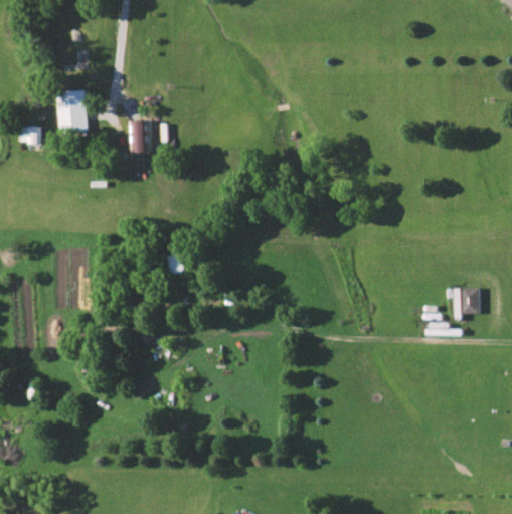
[(57,133),(87,132),(84,90),(56,91),(57,133)]
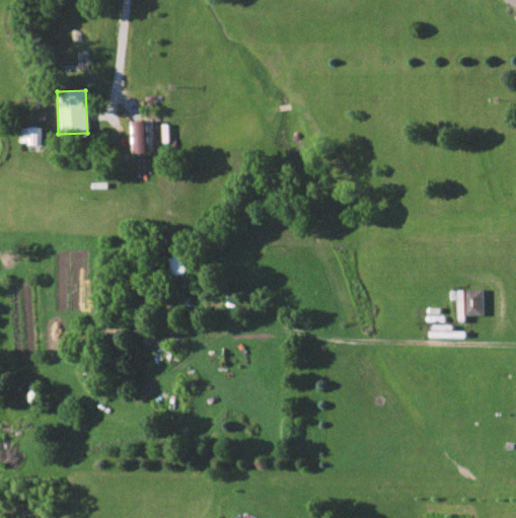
[(151,121),(129,122),(131,154),(152,153),(151,121)]
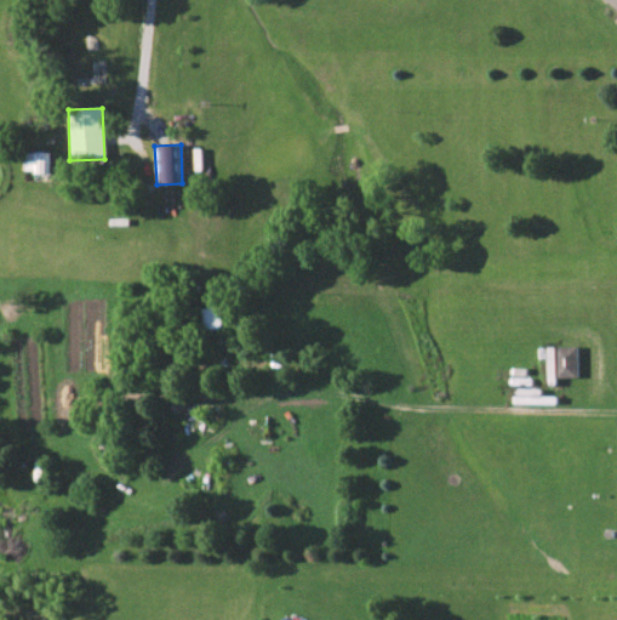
[(46,172),(47,153),(22,153),(22,172),(46,172)]
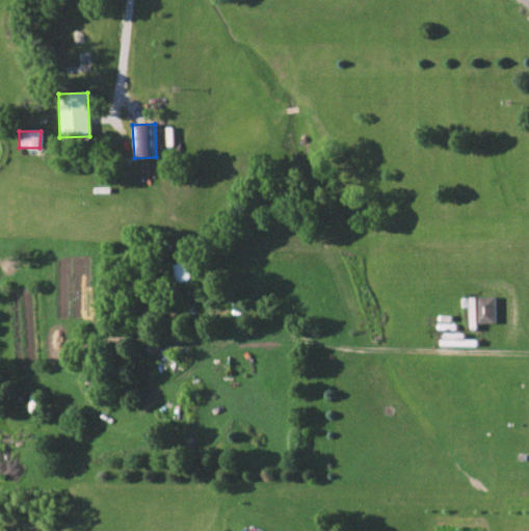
[(189,264),(169,265),(170,283),(190,282),(189,264)]
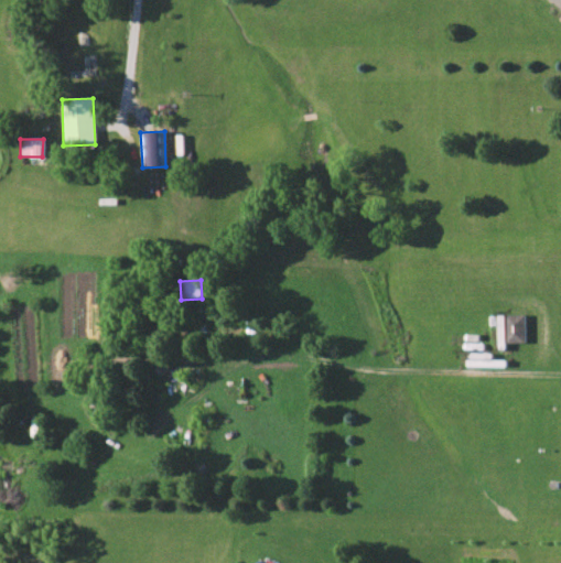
[(524,344),(522,315),(497,315),(497,345),(524,344)]
